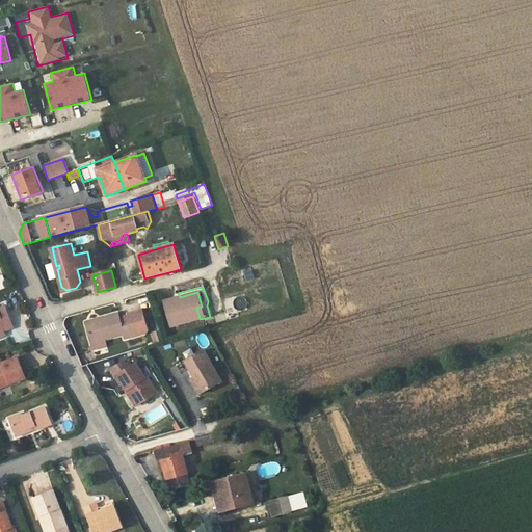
[(171,327),(200,319),(196,308),(202,307),(197,292),(180,297),(163,301),(171,327)]
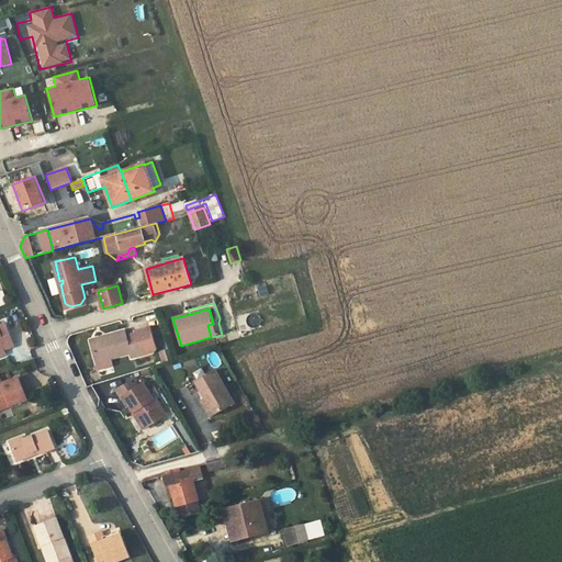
[(0,349),(2,349),(4,348),(6,350),(13,347),(4,325),(0,326),(0,349)]
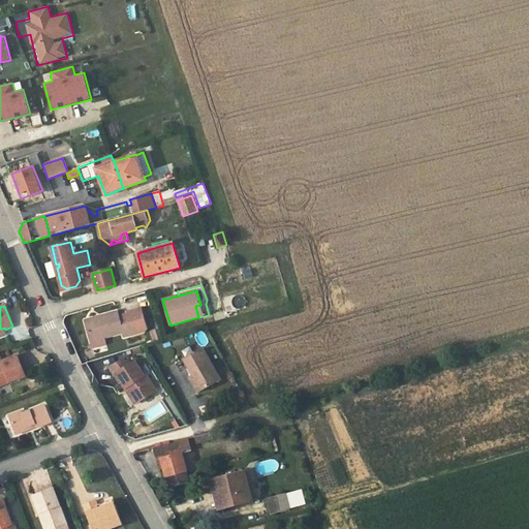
[(91,341),(104,338),(122,333),(123,335),(143,330),(146,327),(142,310),(127,315),(119,317),(117,312),(86,320),(91,341)]
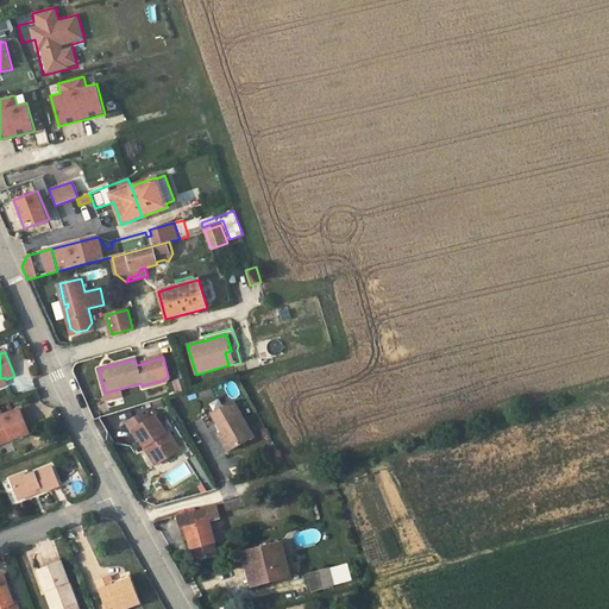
[(123,396),(120,389),(105,393),(107,401),(123,396)]
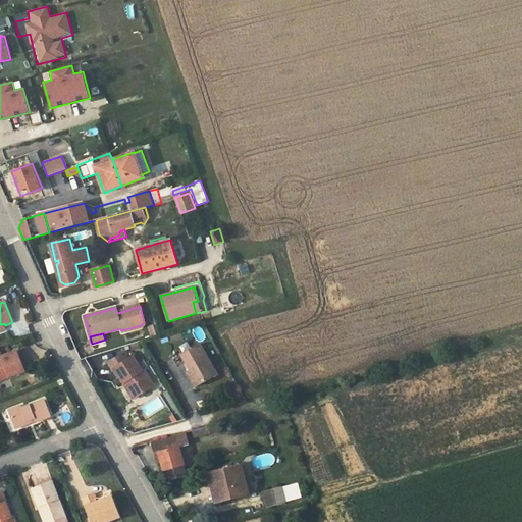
[(183,355),(191,370),(199,385),(216,375),(200,345),(183,355)]
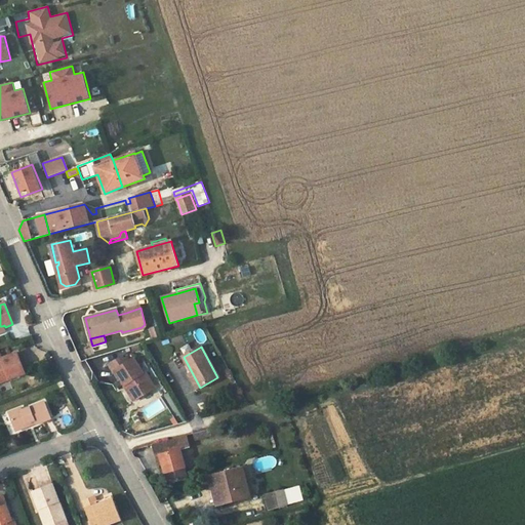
[(16,353),(1,359),(0,359),(0,379),(7,376),(8,379),(25,373),(16,353)]
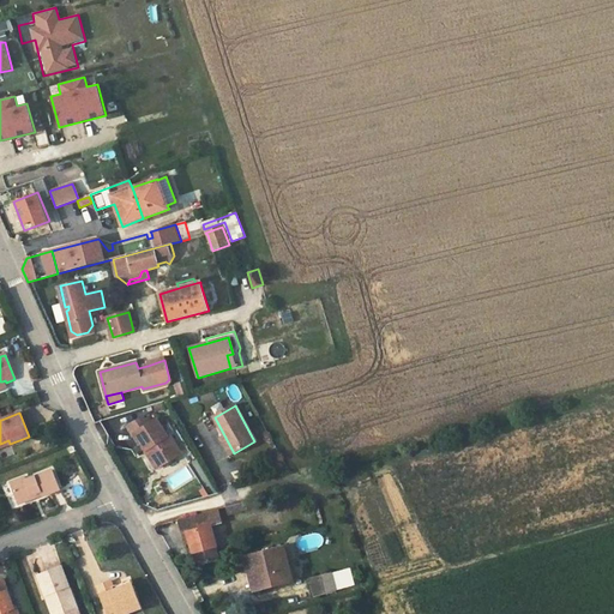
[(149,425),(145,421),(144,417),(130,426),(145,451),(149,450),(160,468),(181,453),(169,435),(167,437),(156,420),(152,422),(149,425)]
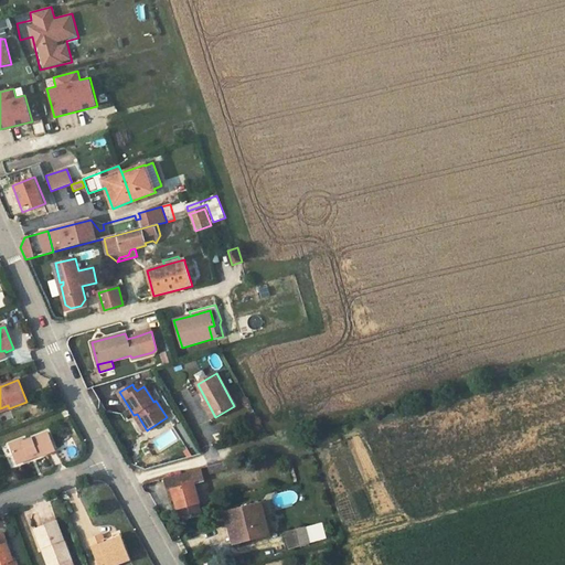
[(211,419),(215,417),(206,401),(202,404),(211,419)]
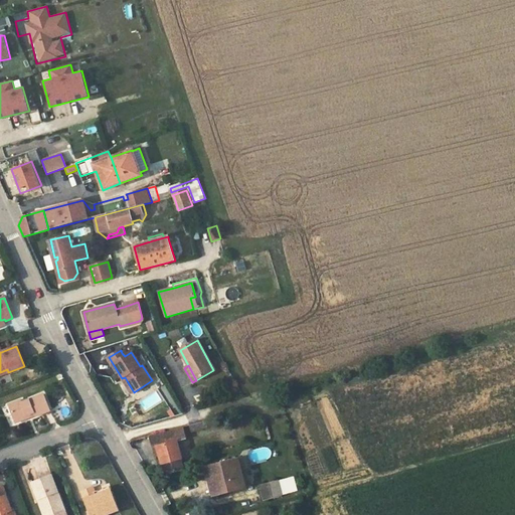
[(131,393),(134,392),(125,377),(122,378),(131,393)]
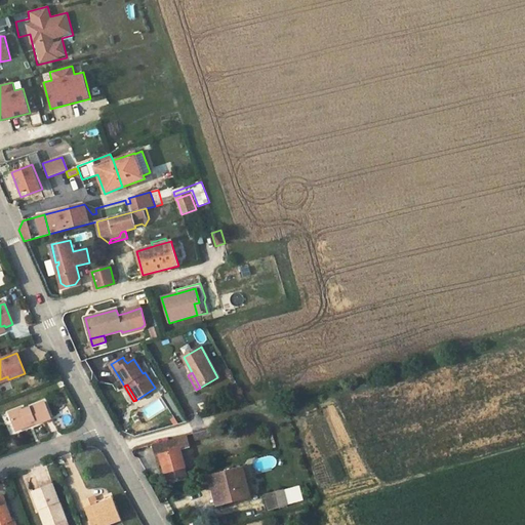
[(15,422),(17,431),(28,427),(26,423),(33,420),(35,423),(35,426),(50,419),(44,403),(22,411),(21,408),(8,413),(11,423),(15,422)]
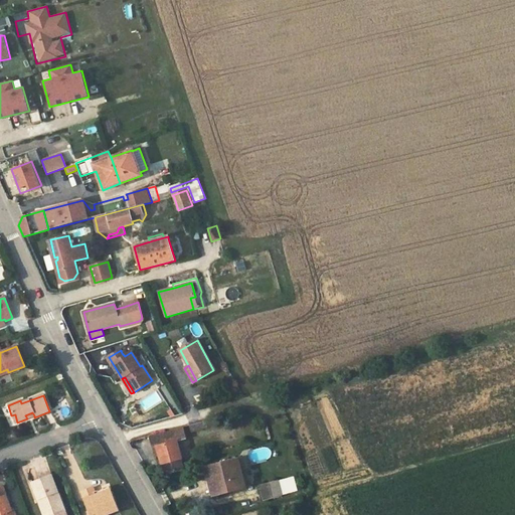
[(191,432),(201,428),(199,422),(190,425),(191,432)]
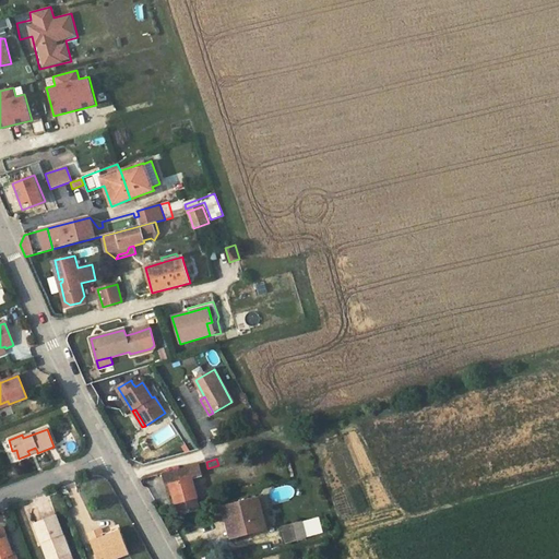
[(189,466),(192,478),(201,476),(198,464),(189,466)]
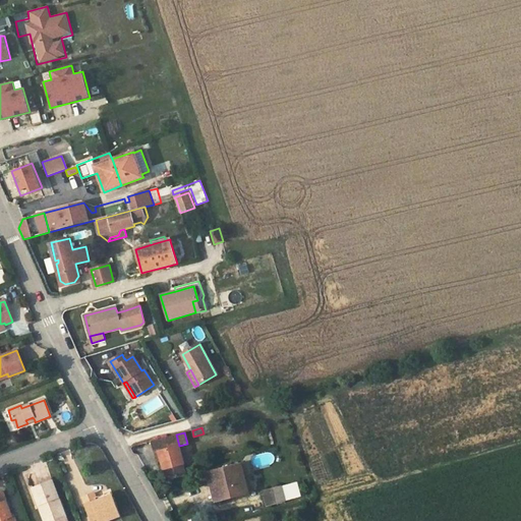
[(159,452),(161,459),(164,469),(170,468),(173,480),(181,478),(185,472),(182,464),(184,463),(179,446),(176,435),(152,442),(155,452),(159,452)]
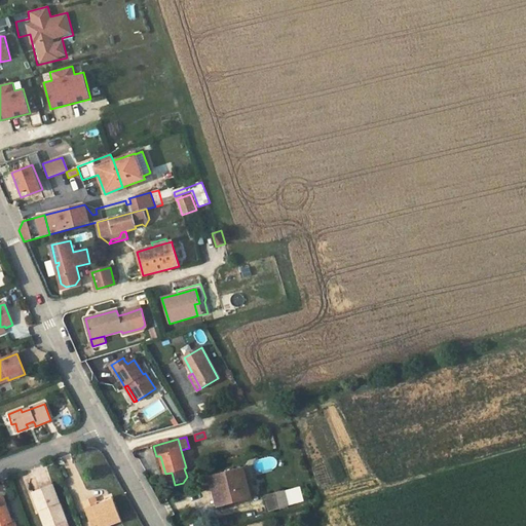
[(217,487),(221,505),(251,497),(243,468),(210,477),(213,488),(217,487)]
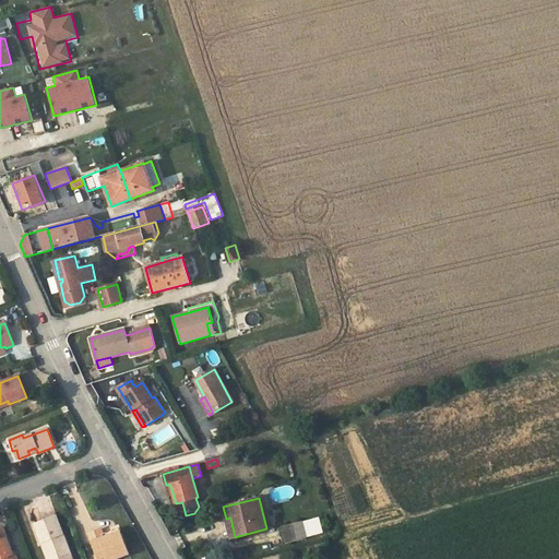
[(45,542),(50,558),(71,558),(57,516),(35,525),(42,543),(45,542)]
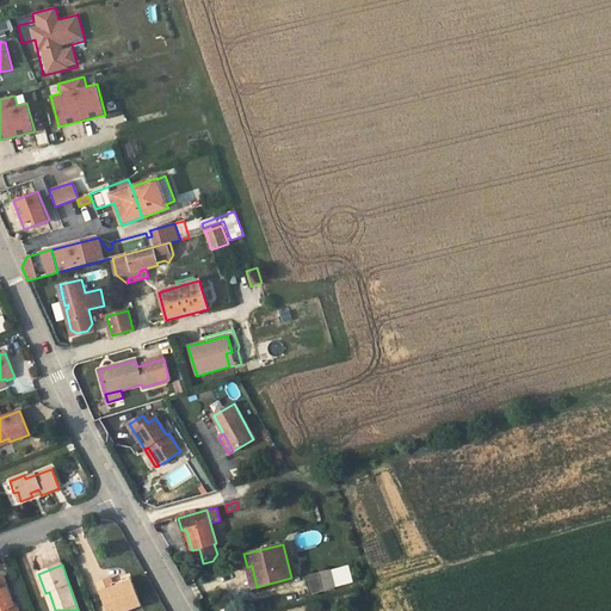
[(252,566),(247,567),(253,587),(257,587),(252,566)]
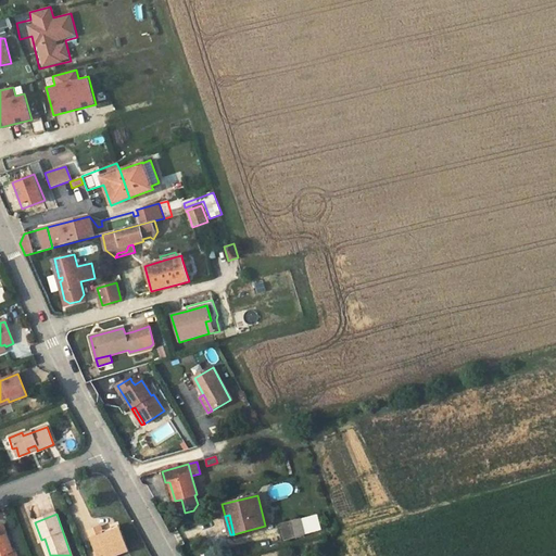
[(300,519),(304,535),(314,532),(308,517),(300,519)]
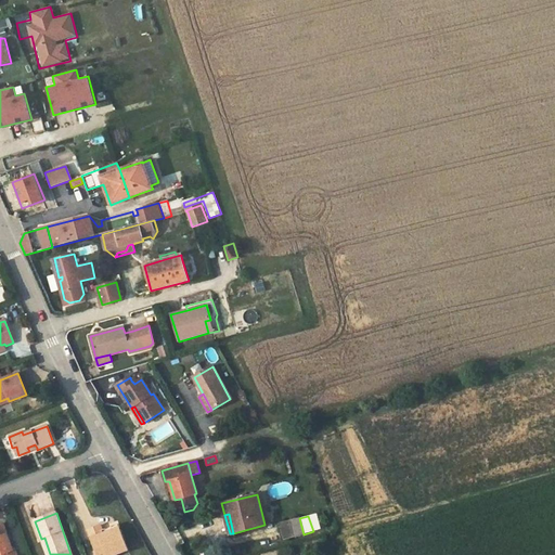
[(304,534),(299,518),(281,523),(285,539),(304,534)]
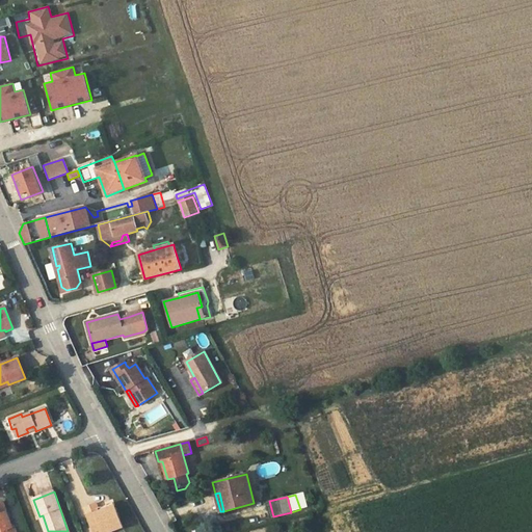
[(0,531),(16,531),(14,527),(12,528),(6,511),(7,510),(3,502),(0,502),(0,531)]
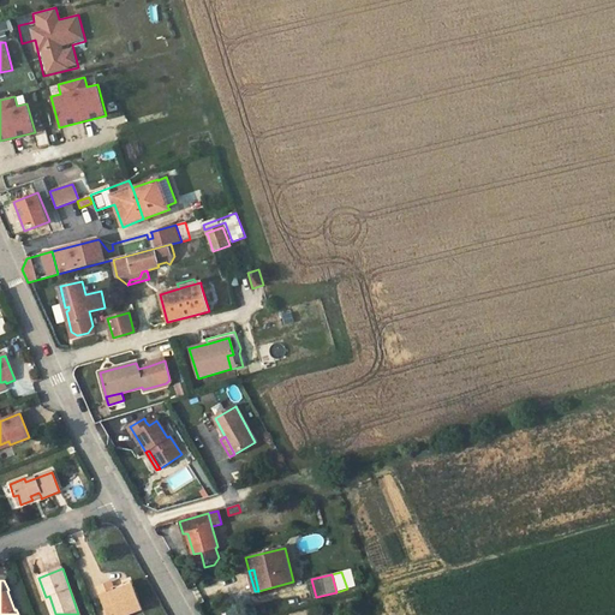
[(114,592),(132,585),(130,581),(113,587),(114,592)]
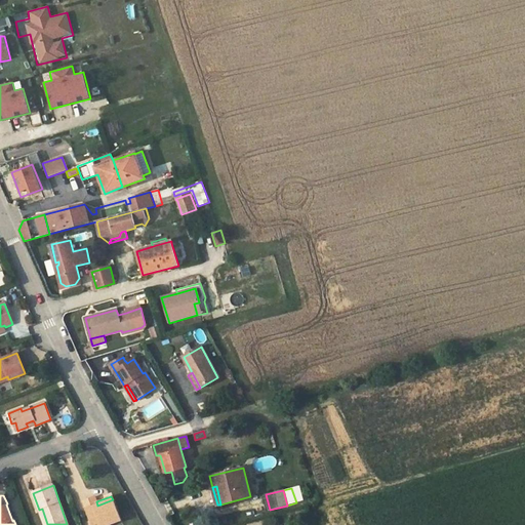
[(108,524),(120,521),(113,499),(97,506),(96,501),(95,497),(83,502),(91,524),(108,524)]
